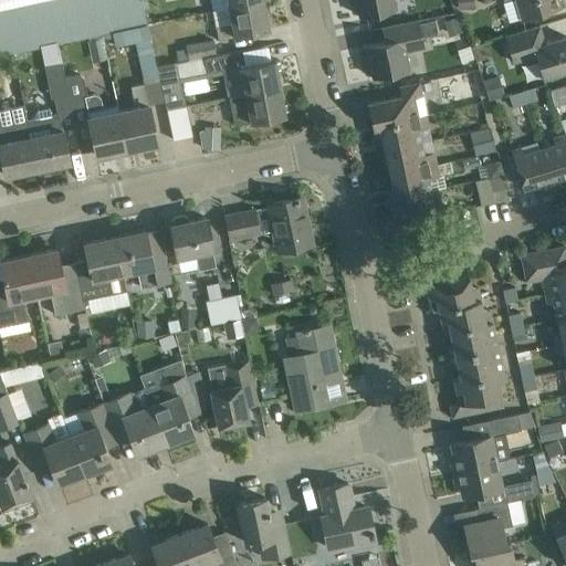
[(0,0),(0,53),(12,51),(24,49),(41,45),(56,42),(112,30),(147,22),(142,0),(0,0)]
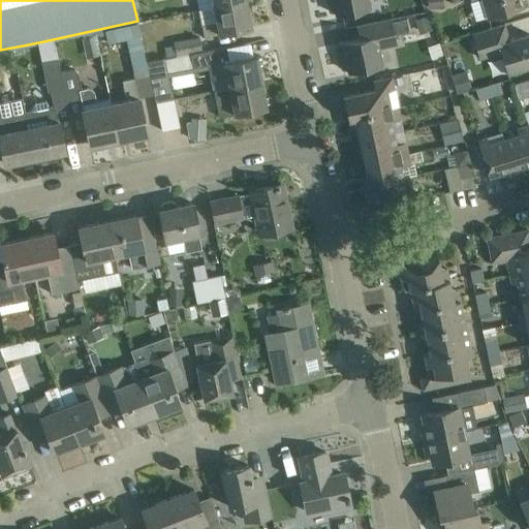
[(329,0),(330,6),(334,5),(336,13),(370,6),(368,0),(329,0)]
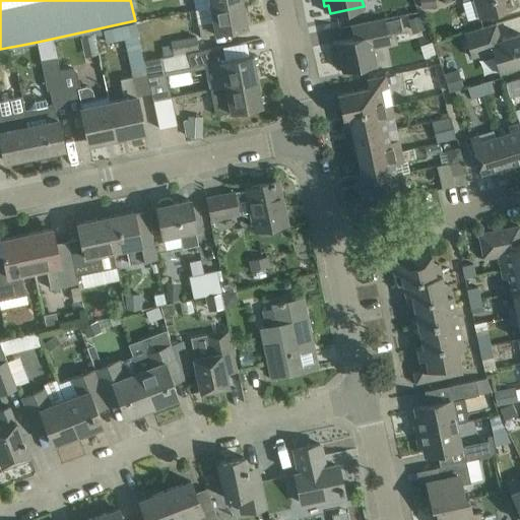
[(462,0),(463,1),(466,0),(475,0),(480,16),(514,6),(512,0),(462,0)]
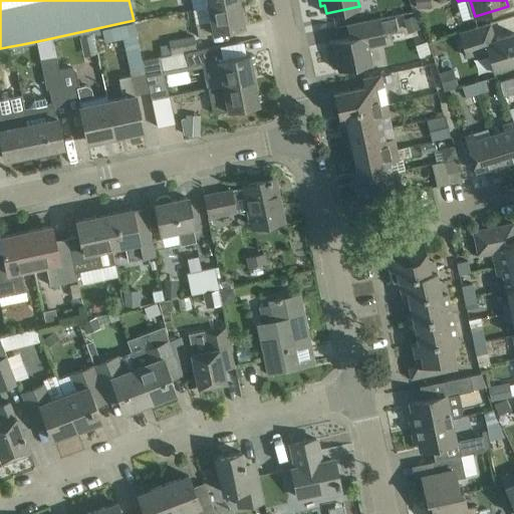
[(209,20),(195,22),(197,35),(225,29),(244,26),(240,1),(207,7),(209,20)]
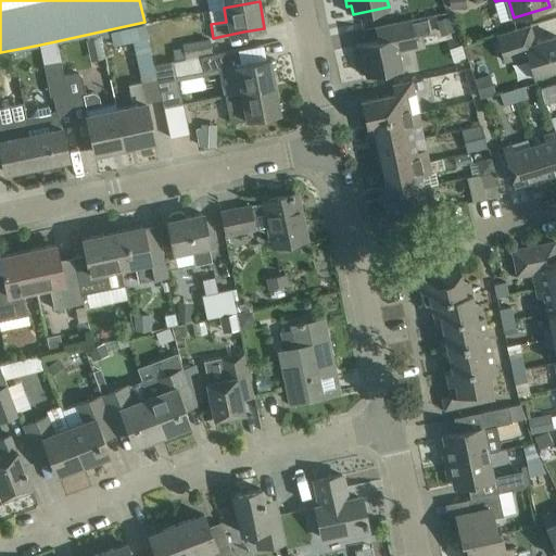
[(449,15),(436,20),(439,30),(452,27),(449,15)]
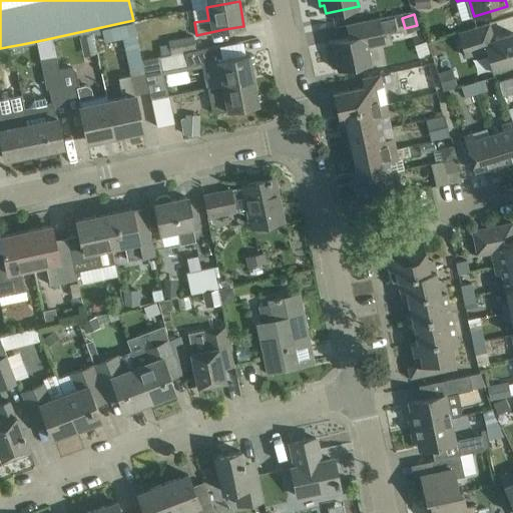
[(378,17),(371,19),(352,23),(354,35),(328,40),(332,61),(336,60),(338,68),(371,61),(367,44),(383,41),(378,17)]
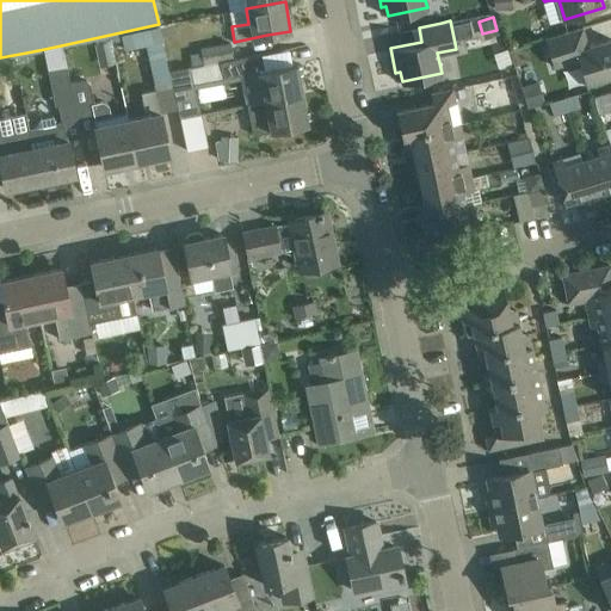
[(177,107),(159,24),(121,32),(125,49),(146,43),(154,88),(141,91),(146,115),(127,118),(135,160),(168,153),(160,111),(177,107)]
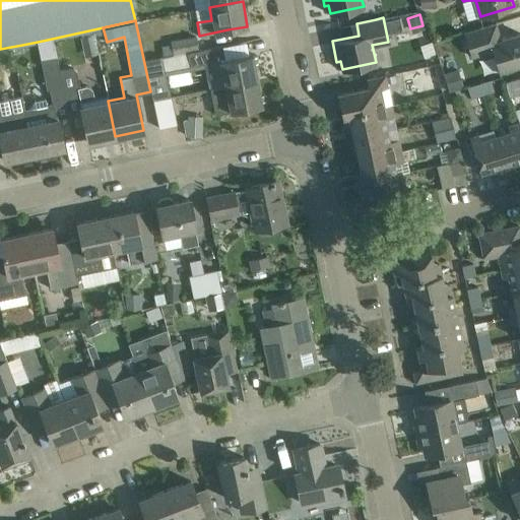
[(496,23),(475,29),(464,33),(471,56),(492,50),(499,70),(519,63),(519,33),(500,39),(496,23)]
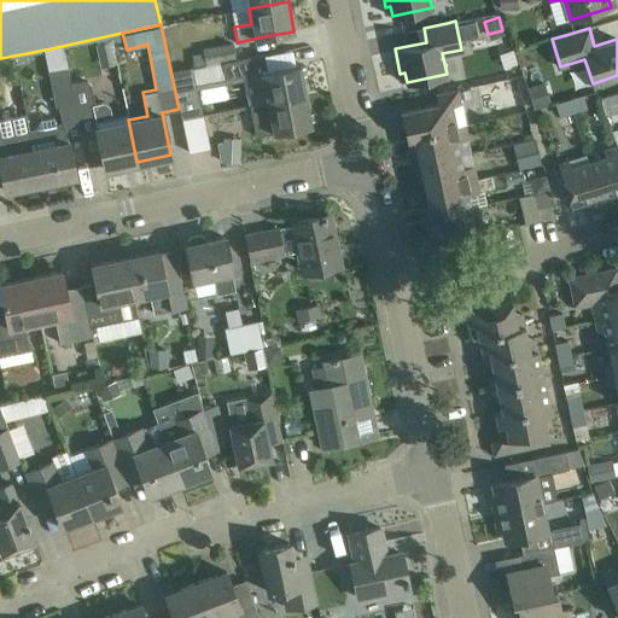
[(232,42),(202,48),(205,64),(235,59),(232,42)]
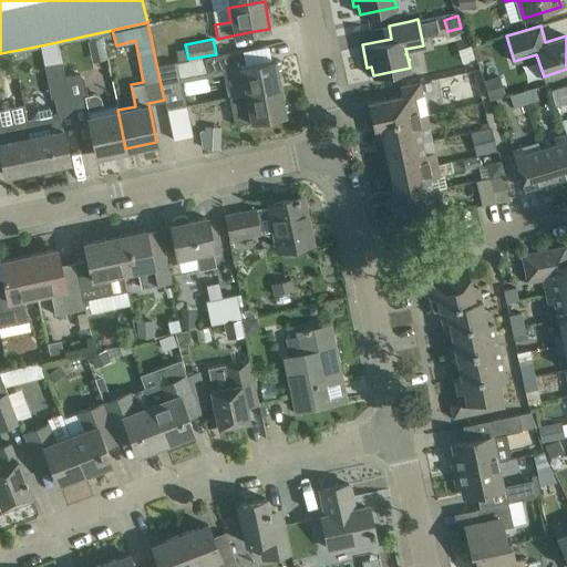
[(164,100),(166,109),(185,105),(181,81),(224,73),(225,81),(226,81),(229,96),(280,86),(275,58),(245,63),(241,49),(157,65),(164,100)]
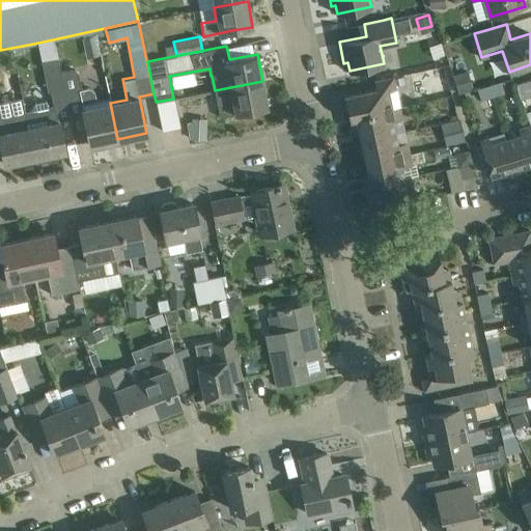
[(42,62),(48,91),(63,89),(59,71),(57,59),(42,62)]
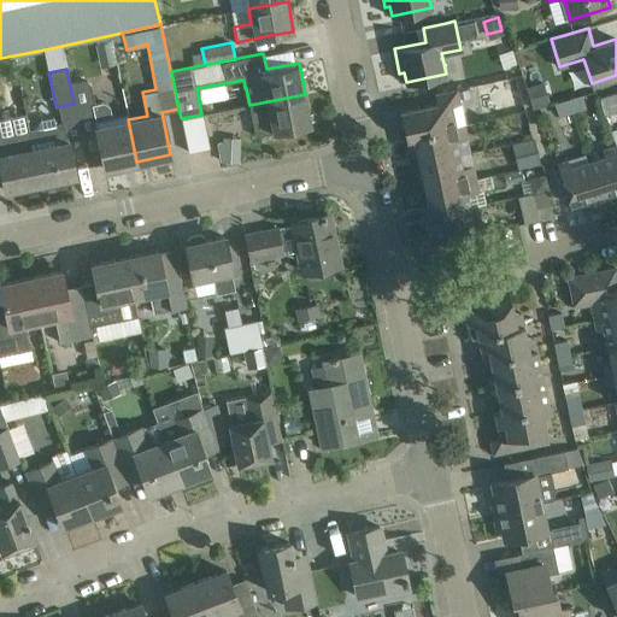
[(136,162),(128,119),(127,115),(112,117),(111,106),(109,104),(105,103),(103,101),(95,103),(90,84),(88,82),(86,80),(83,80),(69,82),(74,104),(81,137),(98,134),(105,169),(136,162)]
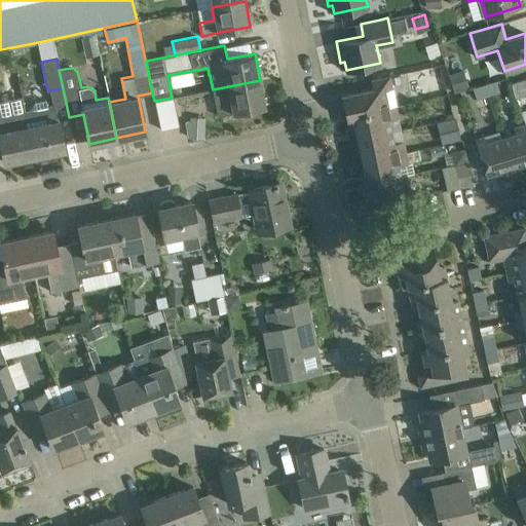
[(341,95),(345,115),(395,105),(399,104),(396,86),(391,87),(389,76),(371,80),(373,88),(341,95)]
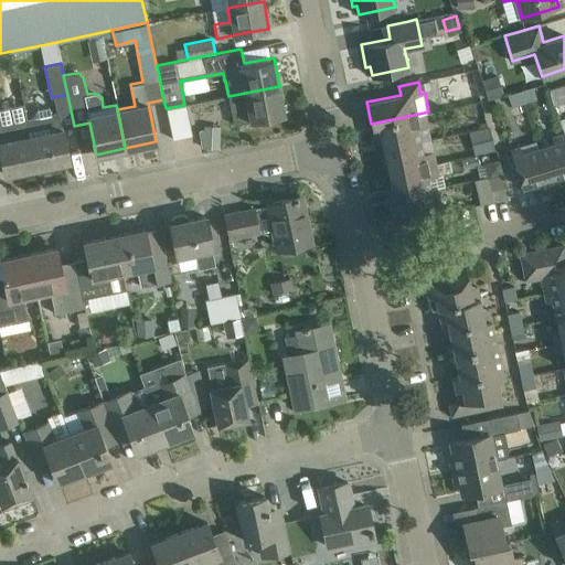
[(564,83),(550,88),(554,103),(564,99),(564,83)]
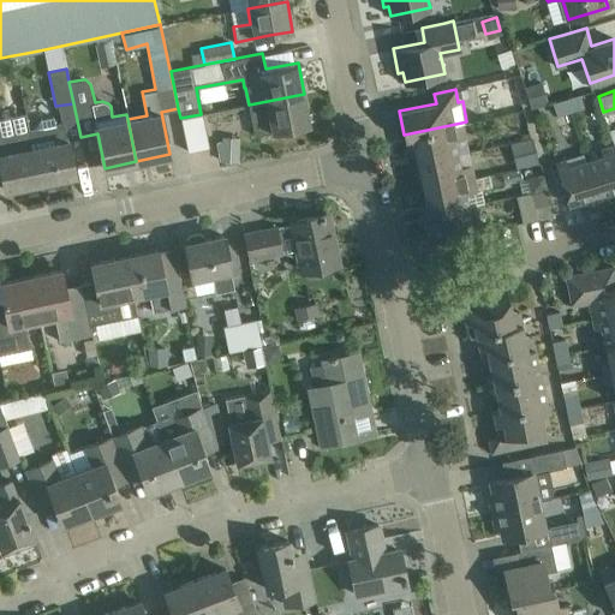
[(304,94),(249,105),(255,135),(310,124),(304,94)]
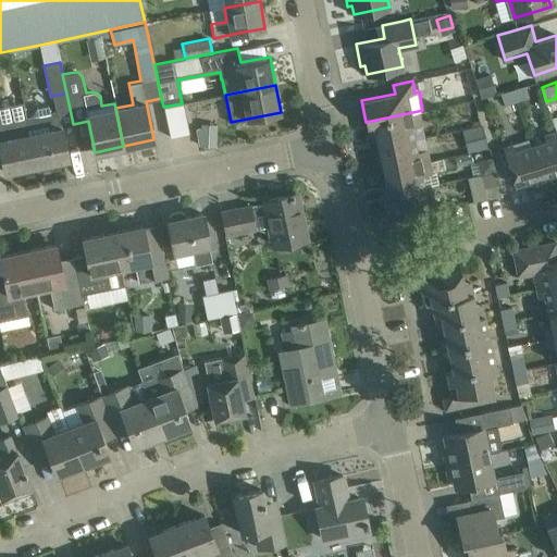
[(512,88),(516,99),(528,95),(524,85),(512,88)]
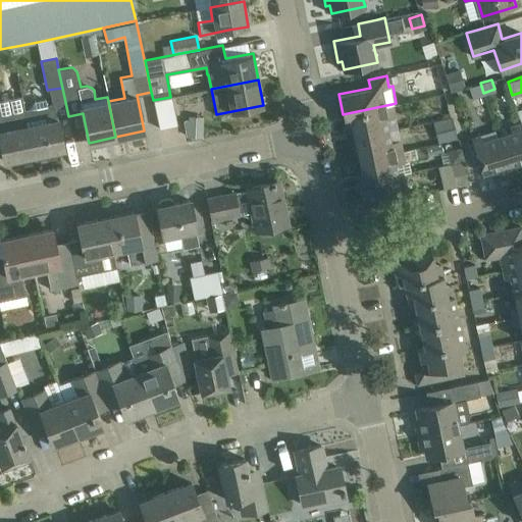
[(471,96),(483,93),(480,83),(468,86),(471,96)]
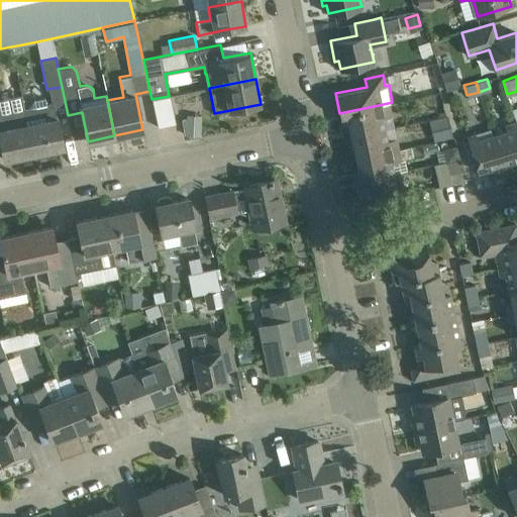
[(175,122),(169,96),(151,99),(158,126),(175,122)]
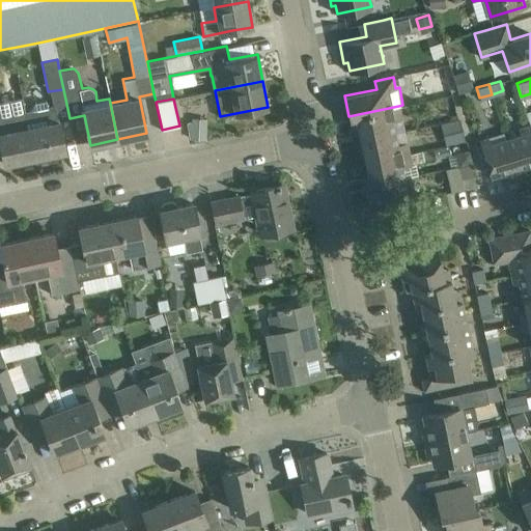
[(29,110),(25,111),(34,157),(65,150),(55,105),(48,106),(47,100),(35,102),(29,110)]
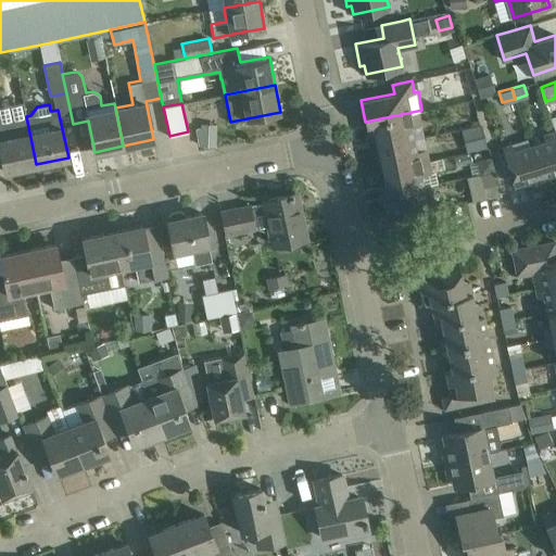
[(417,111),(365,122),(366,124),(373,123),(377,144),(413,137),(411,125),(419,124),(417,111)]
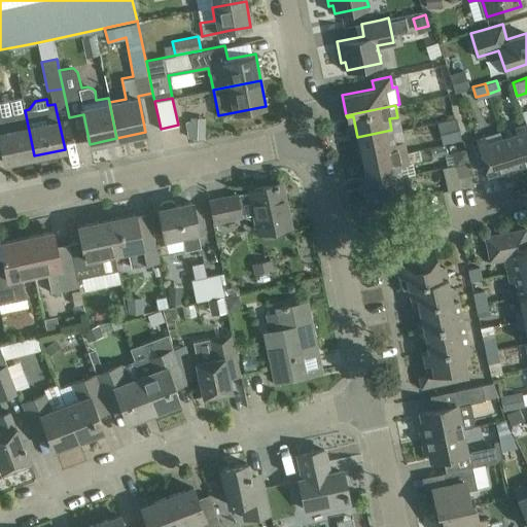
[(34,155),(25,110),(0,114),(0,143),(4,162),(34,155)]
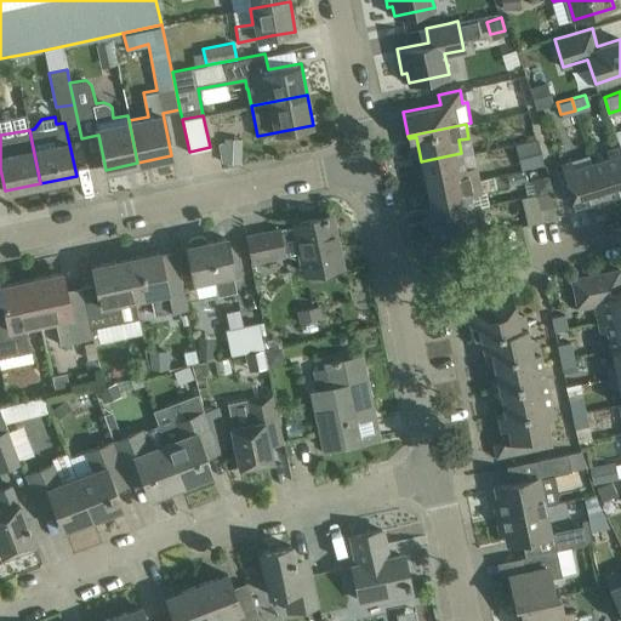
[(221,136),(220,160),(239,161),(240,137),(221,136)]
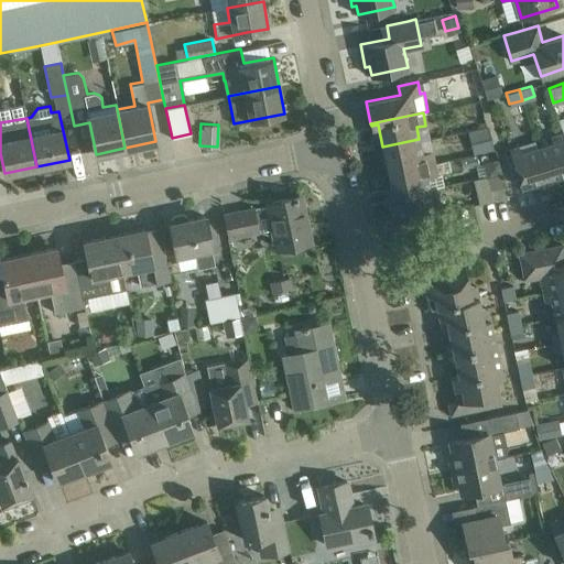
[(468,133),(473,152),(491,148),(487,129),(468,133)]
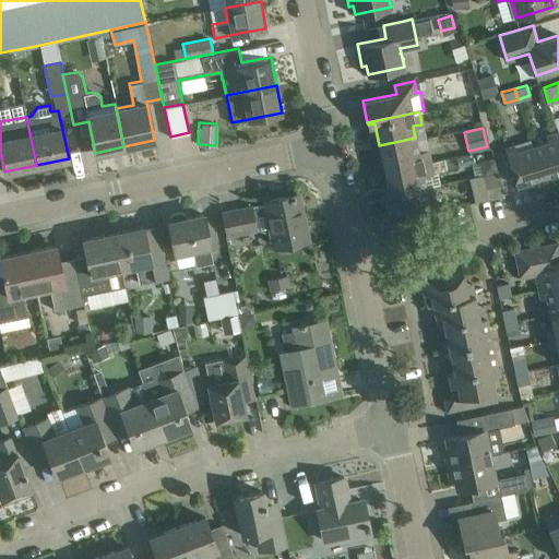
[(531,145),(543,183),(555,180),(552,174),(558,171),(558,146),(555,132),(545,134),(547,140),(531,145)]
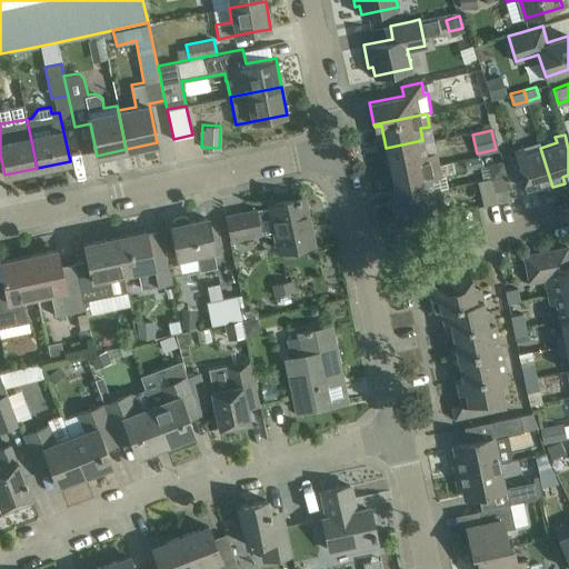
[(422,140),(386,148),(391,173),(448,160),(445,149),(435,151),(426,152),(422,140)]
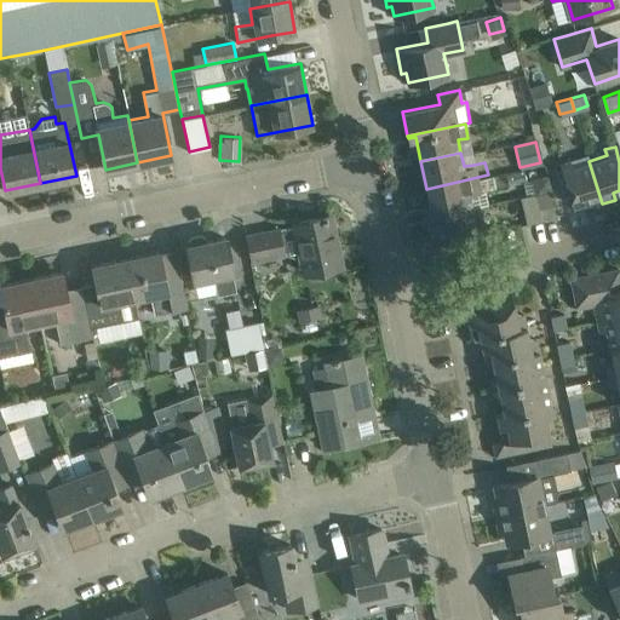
[(602,204),(589,161),(572,166),(569,160),(560,162),(573,205),(587,201),(590,207),(602,204)]
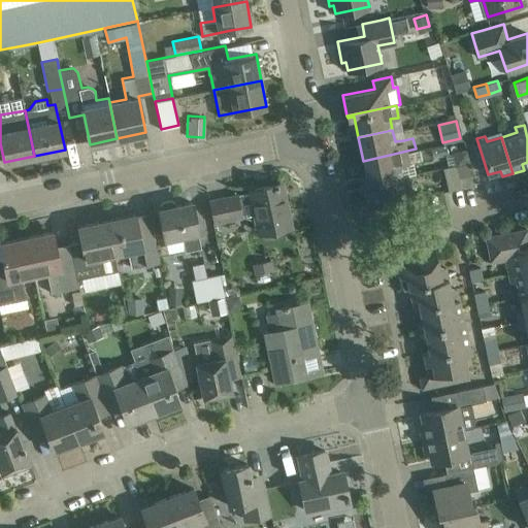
[(416,149),(363,161),(367,182),(363,183),(363,184),(401,175),(399,164),(418,160),(416,149)]
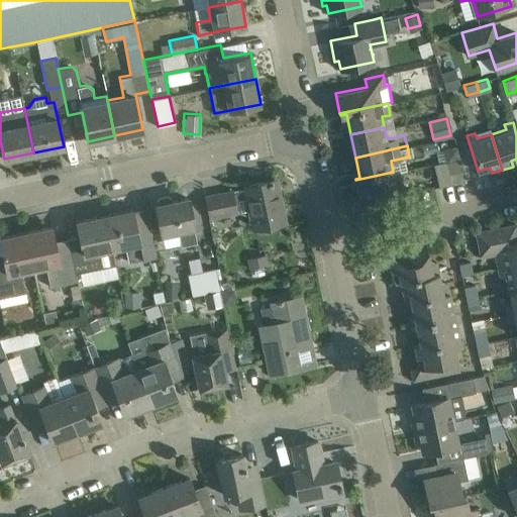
[(431,164),(438,187),(462,180),(455,157),(431,164)]
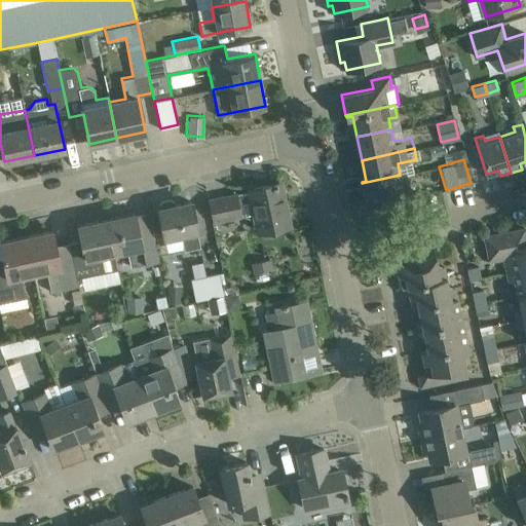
[(400,175),(362,183),(367,207),(412,197),(407,174),(400,175)]
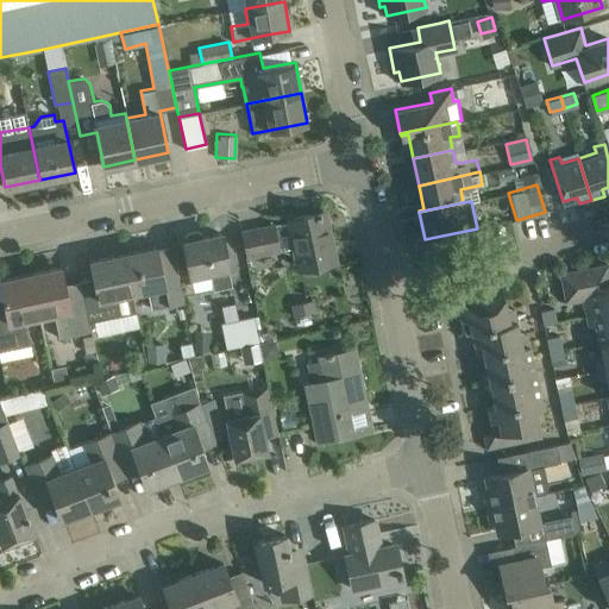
[(289,220),(272,224),(277,248),(278,250),(280,249),(289,252),(295,251),(299,267),(311,264),(316,263),(320,265),(330,264),(331,259),(334,259),(327,227),(325,228),(321,214),(325,213),(324,211),(288,218),(289,220)]
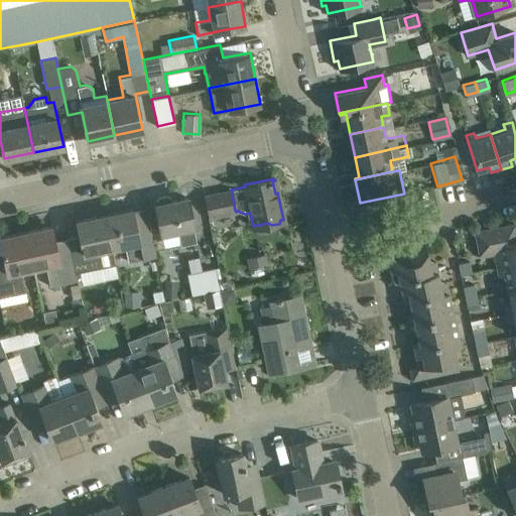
[(231,189),(206,195),(210,217),(236,212),(235,210),(231,189)]
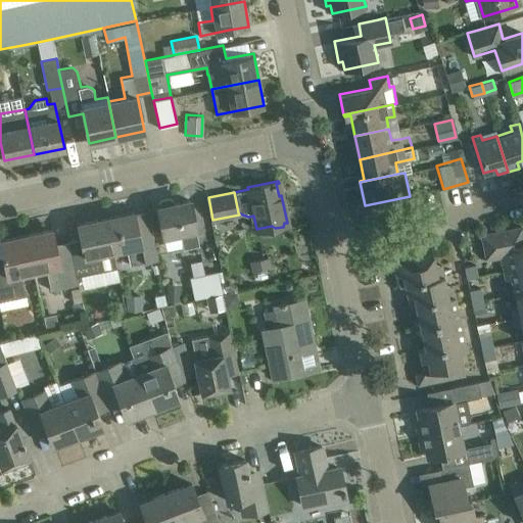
[(159,206),(157,206),(163,235),(179,232),(183,247),(198,244),(195,229),(196,229),(190,199),(174,203),(173,199),(169,197),(160,199),(158,202),(159,206)]
